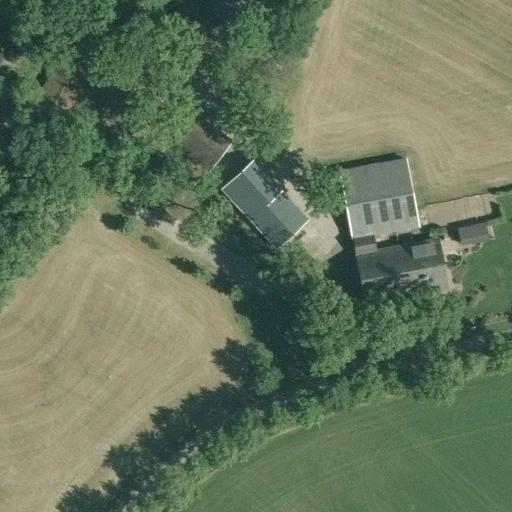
[(207,0),(224,28),(269,0),(207,0)]
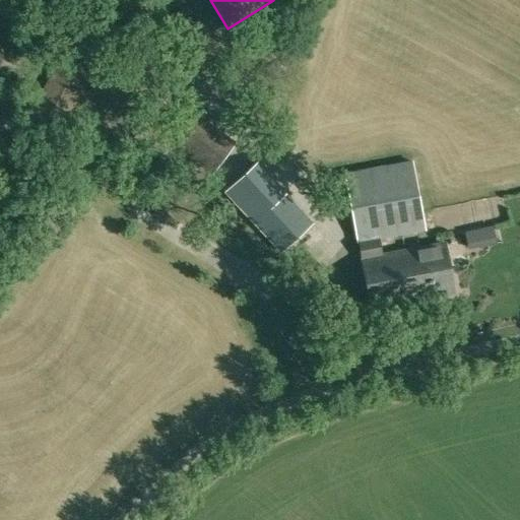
[(90,73),(61,58),(31,114),(60,129),(90,73)]
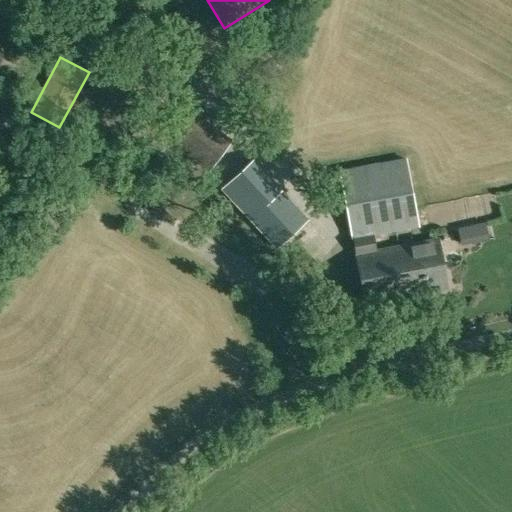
[(197,186),(205,177),(205,176),(224,151),(232,140),(193,111),(186,121),(169,108),(160,121),(148,112),(129,138),(197,186)]
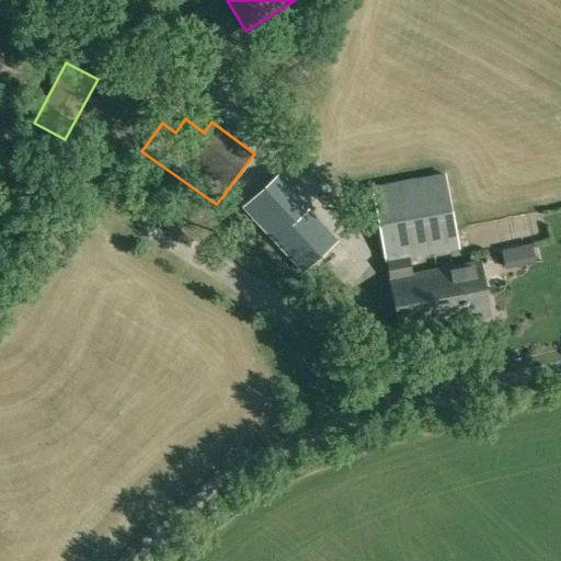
[(386,261),(408,258),(458,248),(445,174),(370,189),(385,262),(386,261)]
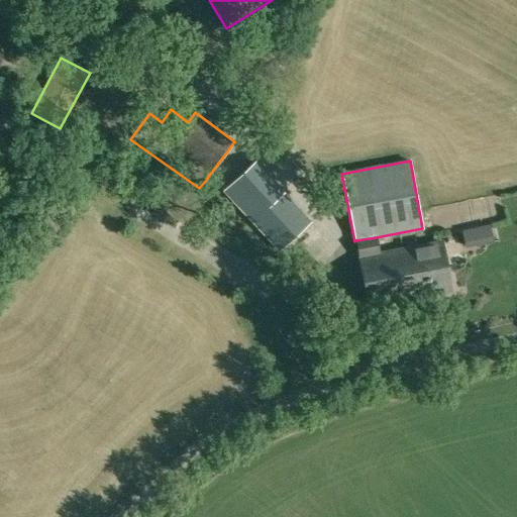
[(224,190),(280,250),(291,240),(264,211),(284,193),(254,162),(224,190)]
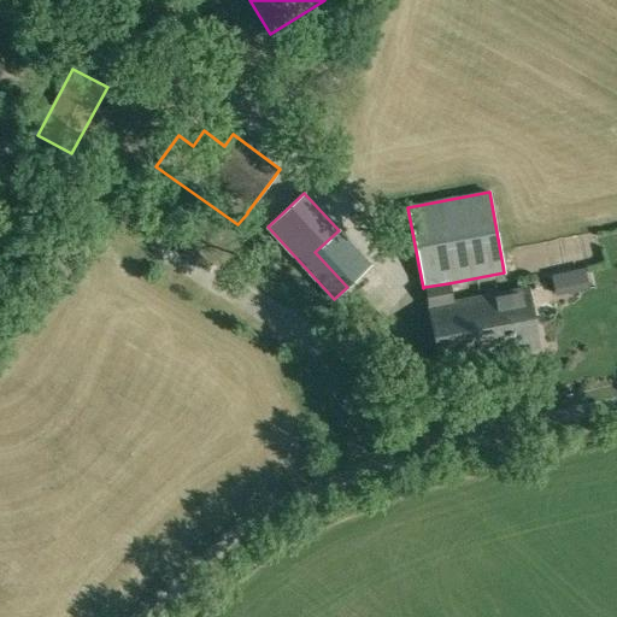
[(570,266),(553,271),(558,292),(575,288),(570,266)]
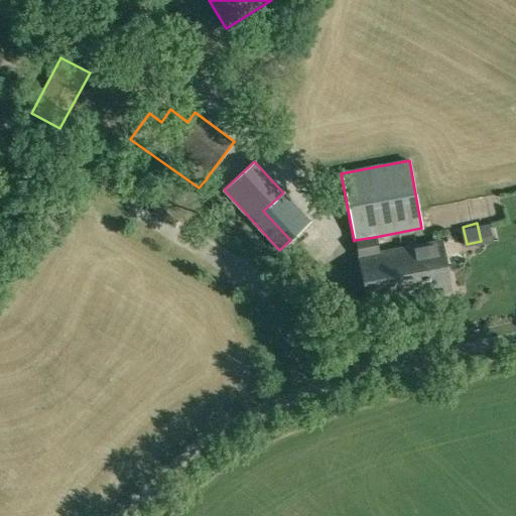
[(375,237),(355,240),(367,305),(450,289),(441,242),(378,254),(375,237)]
